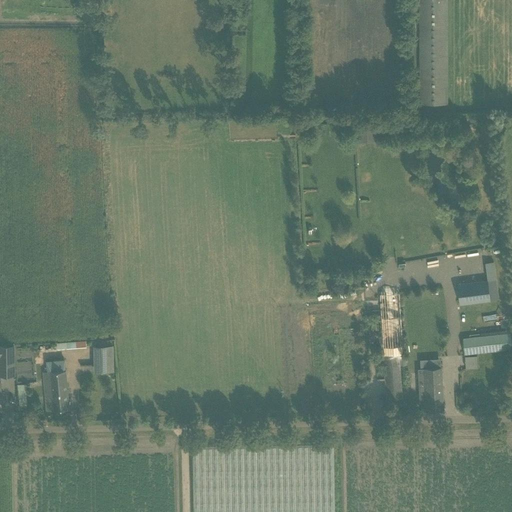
[(447,0),(419,0),(419,103),(448,103),(447,0)]
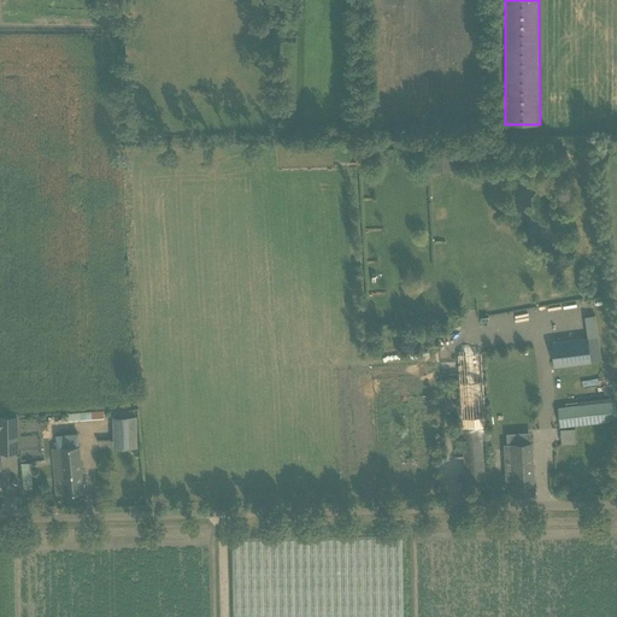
[(433,148),(433,160),(454,159),(454,148),(433,148)]
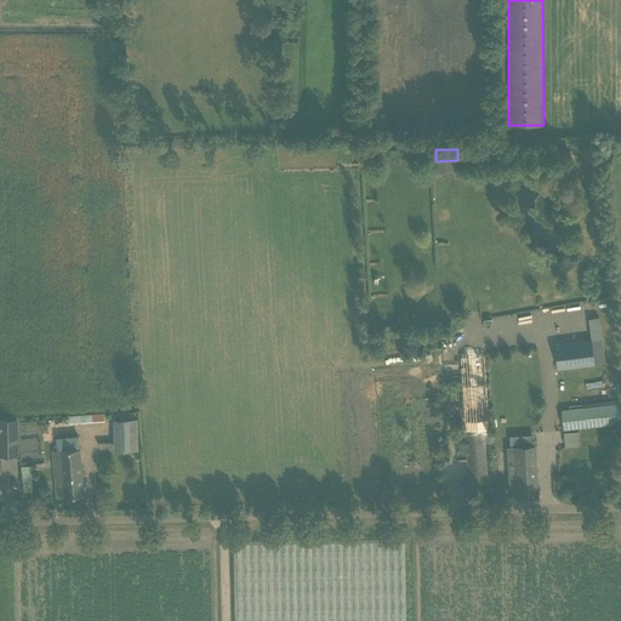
[(437,198),(449,198),(449,184),(437,184),(437,198)]
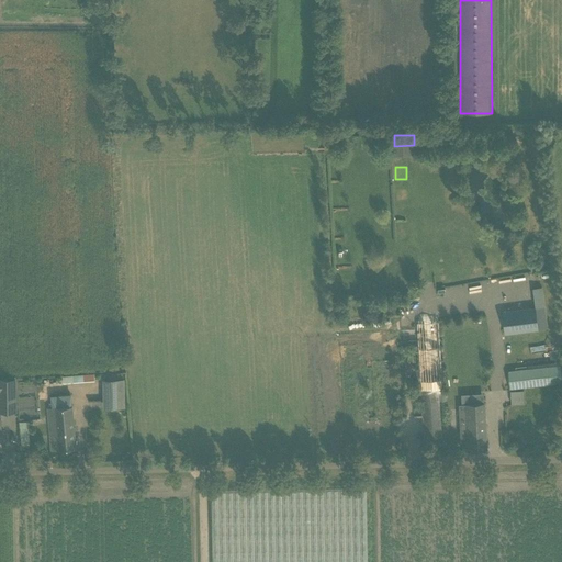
[(535,308),(544,307),(542,287),(532,289),(535,308)]
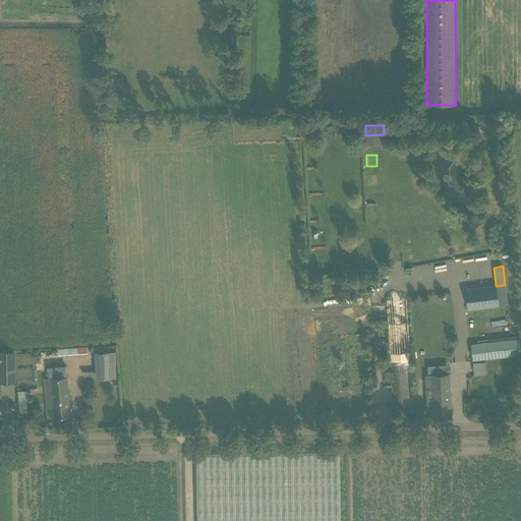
[(496,286),(465,290),(468,310),(498,306),(496,286)]
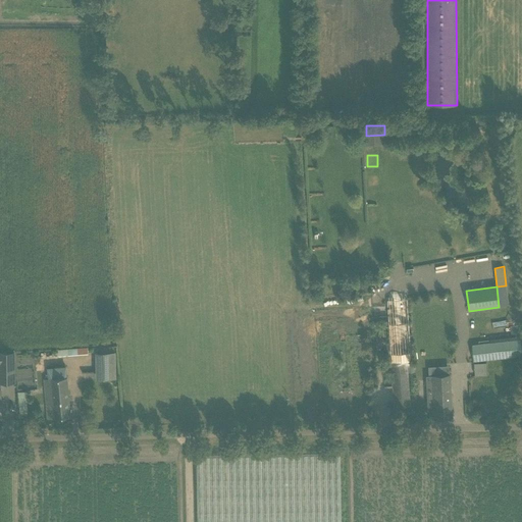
[(410,406),(408,371),(412,370),(411,361),(412,361),(407,296),(387,298),(395,407),(410,406)]
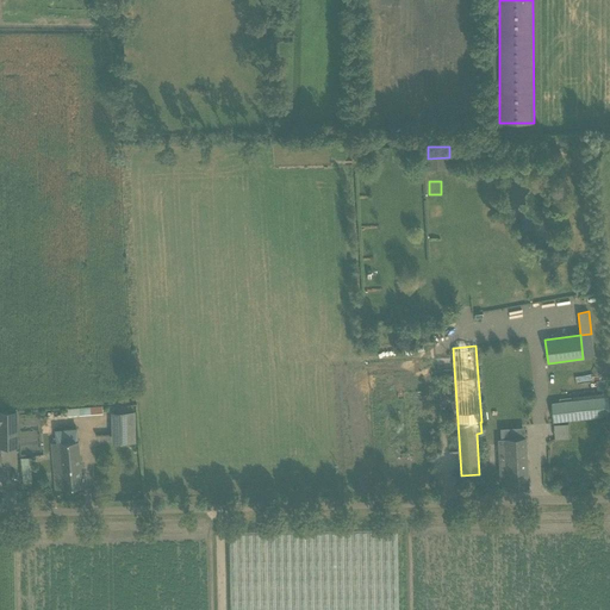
[(608,397),(552,403),(554,422),(609,416),(608,397)]
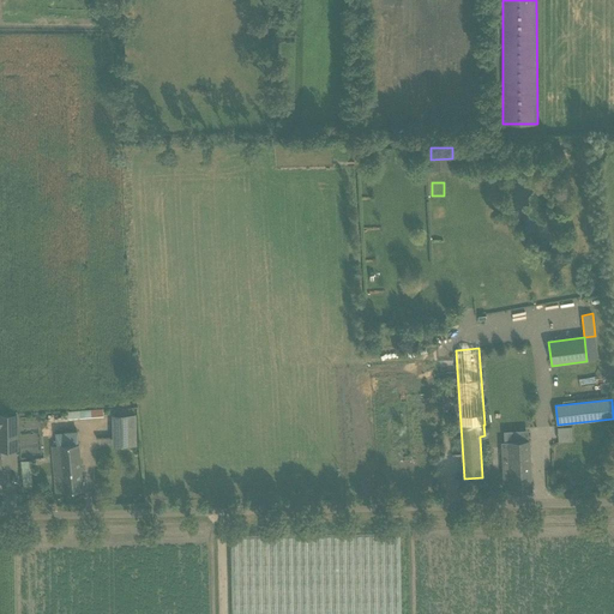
[(0,437),(18,437),(18,414),(0,413),(0,437)]
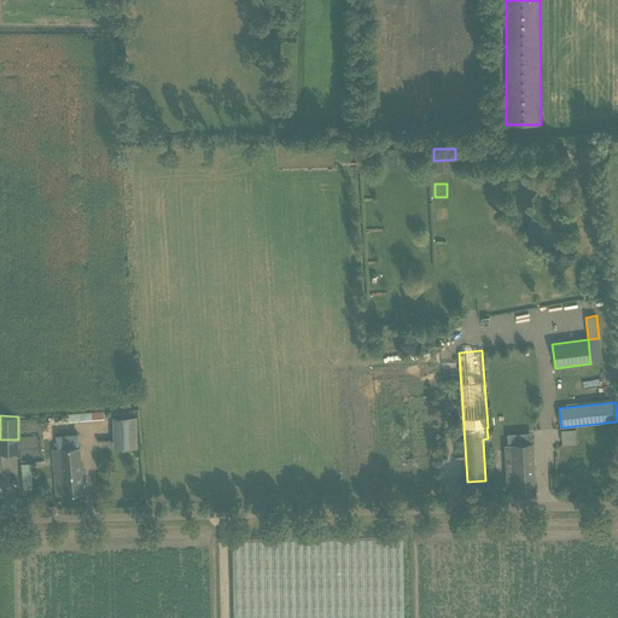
[(112,419),(114,449),(138,449),(138,418),(112,419)]
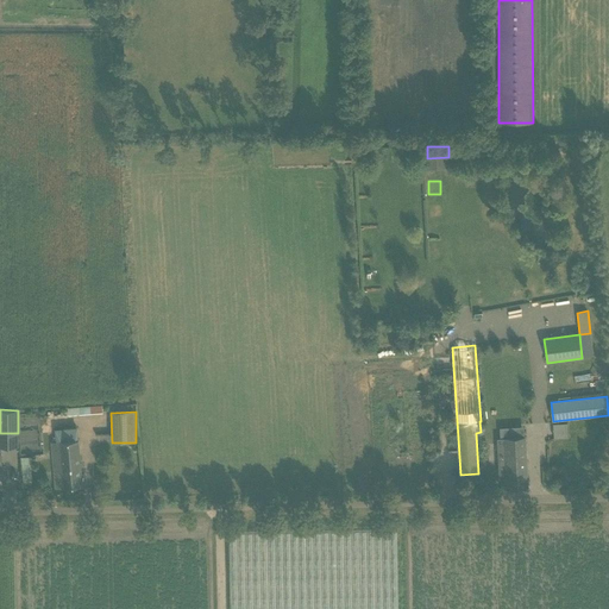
[(553,422),(553,438),(567,438),(567,422),(553,422)]
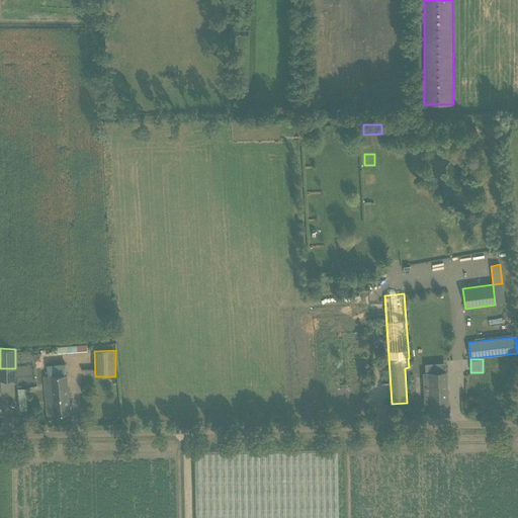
[(54,415),(70,413),(69,397),(71,396),(71,393),(69,393),(66,363),(47,364),(48,375),(44,376),(46,402),(53,401),(54,415)]
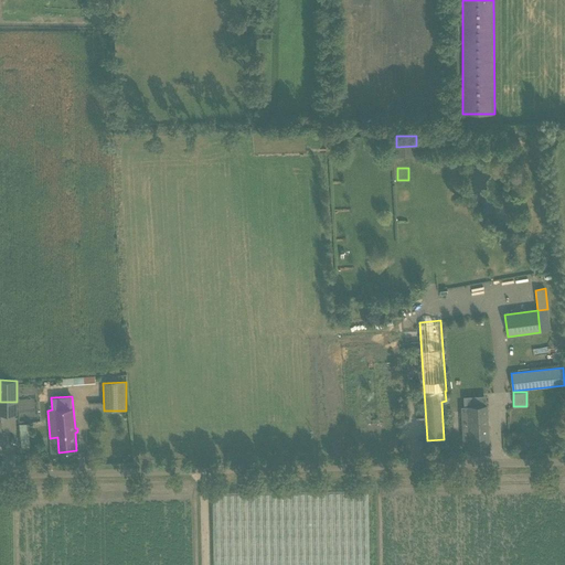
[(534,405),(543,412),(548,404),(541,397),(534,405)]
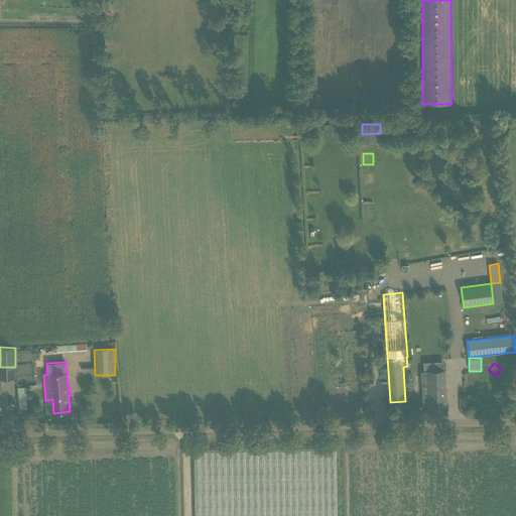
[(427,412),(427,413),(447,412),(446,402),(444,370),(421,371),(423,405),(427,405),(428,412),(427,412)]
